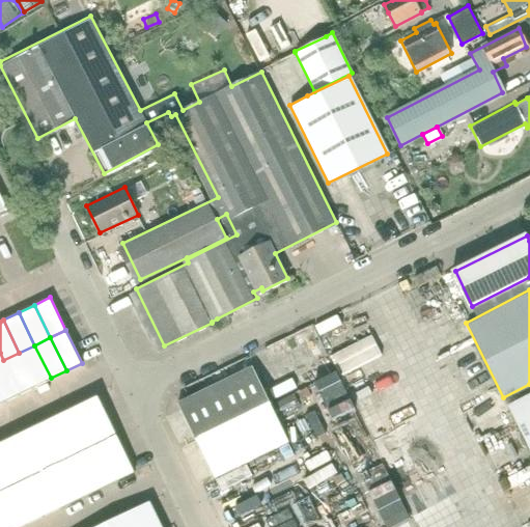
[(35,386),(51,378),(34,345),(19,353),(35,386)]
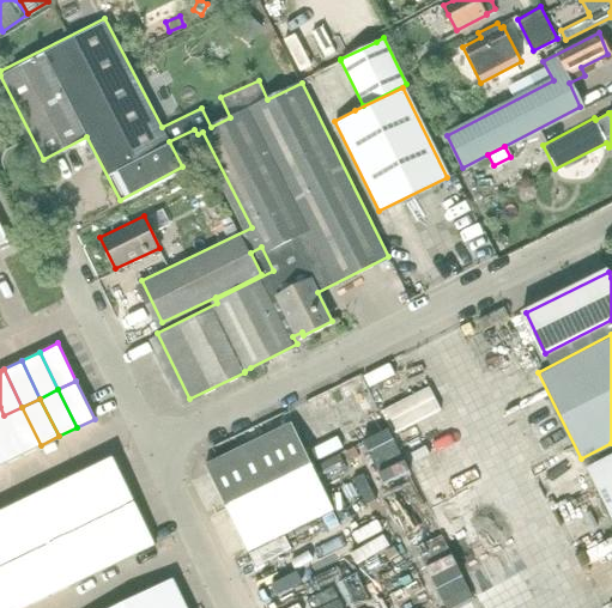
[(23,454),(41,445),(22,407),(4,415),(23,454)]
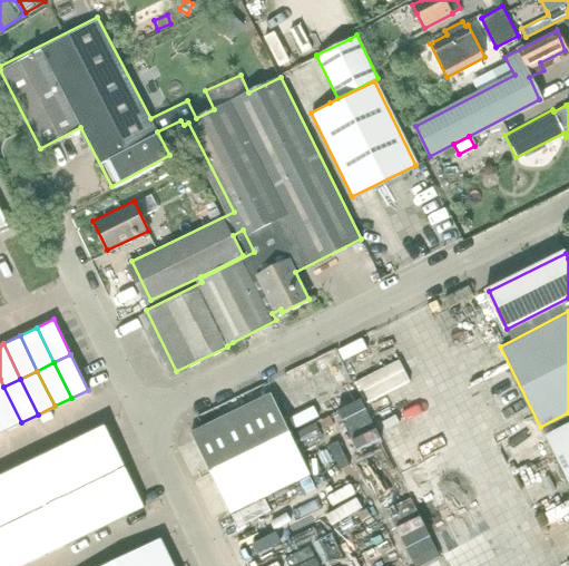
[(0,421),(5,430),(21,422),(3,387),(0,388),(0,421)]
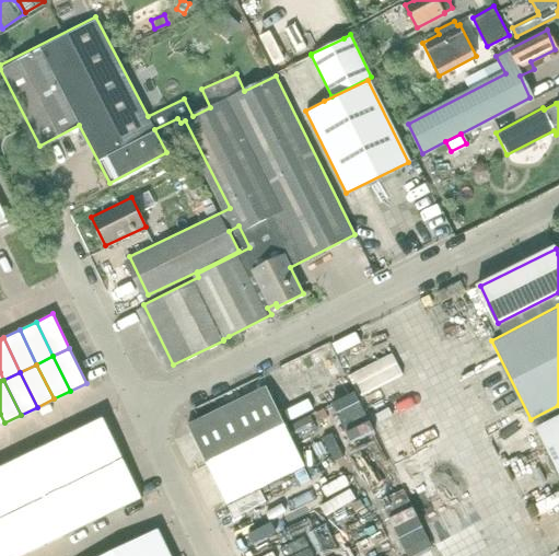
[(307,462),(288,423),(268,382),(190,421),(230,501),(307,462)]
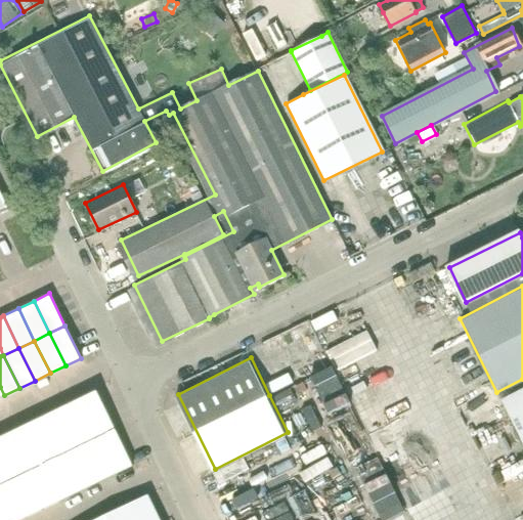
[(301,380),(316,412),(338,401),(323,370),(301,380)]
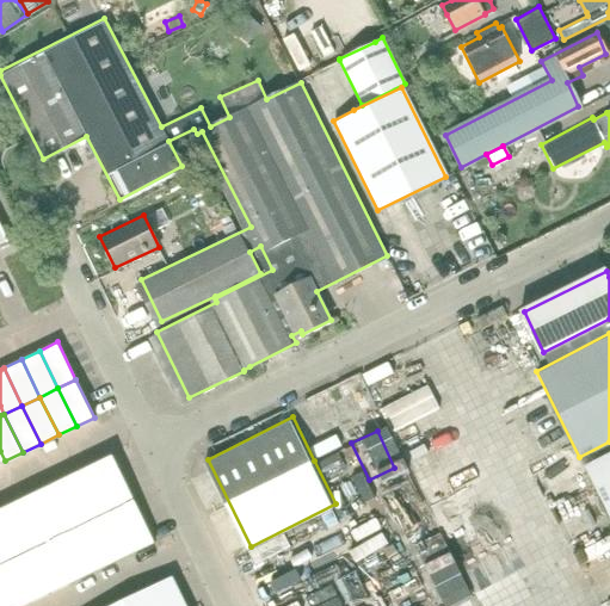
[(25,495),(48,542),(67,582),(154,540),(112,453),(25,495)]
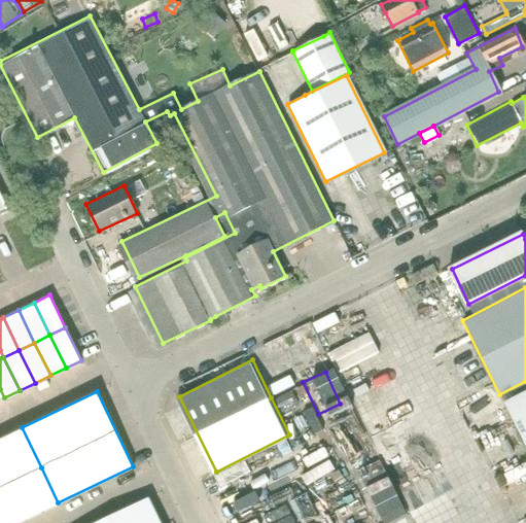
[(525,392),(504,404),(525,447),(525,392)]
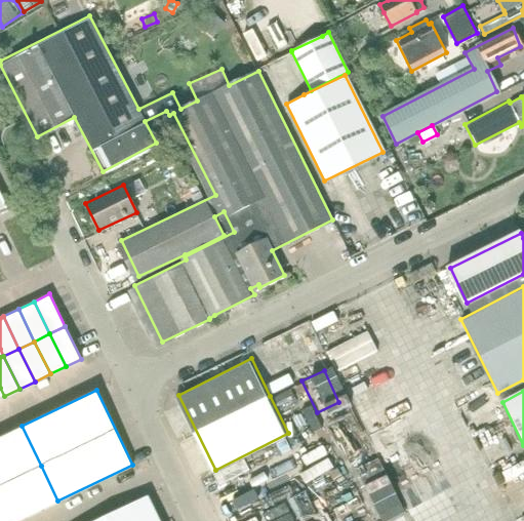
[(363,424),(385,409),(376,397),(349,415),(365,440),(371,436),(363,424)]
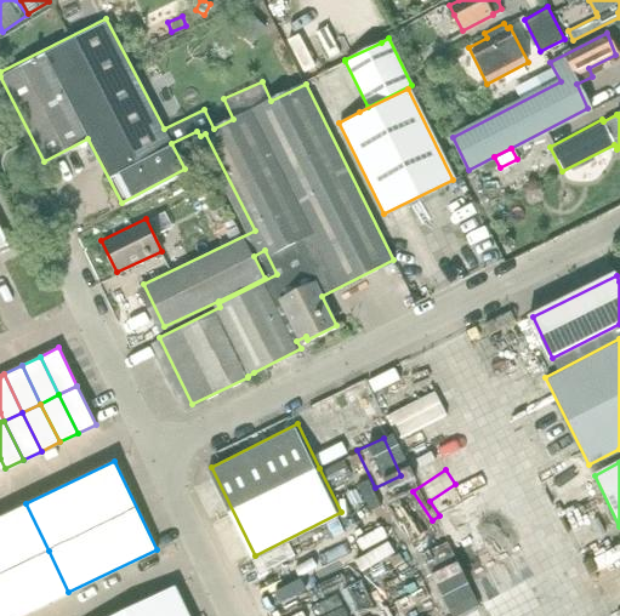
[(540,498),(546,512),(573,500),(568,488),(540,498)]
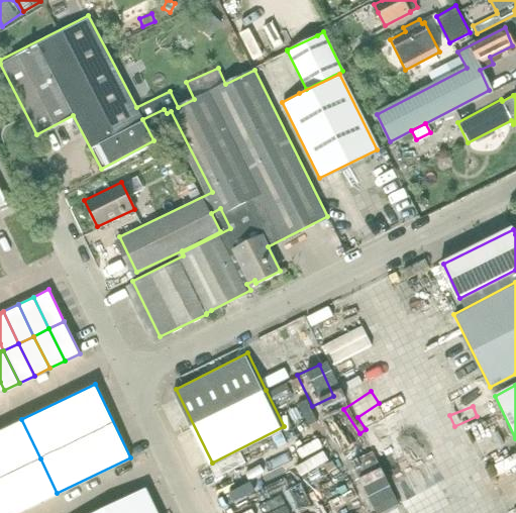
[(366,416),(371,428),(390,419),(384,407),(366,416)]
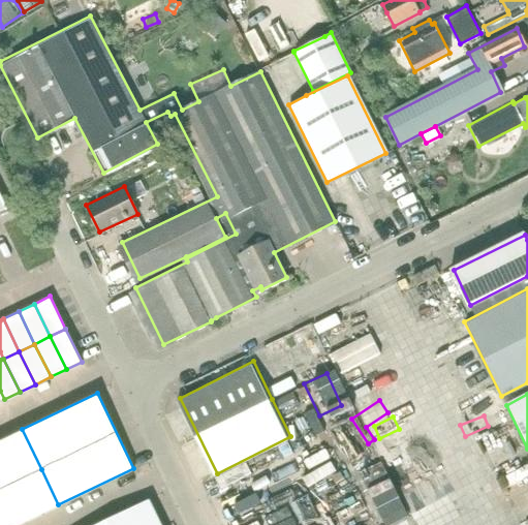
[(5,437),(25,477),(41,469),(22,429),(5,437)]
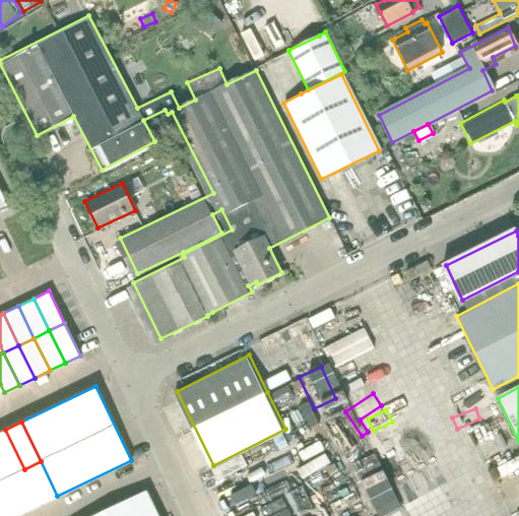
[(0,462),(7,477),(24,469),(5,430),(0,433),(0,462)]
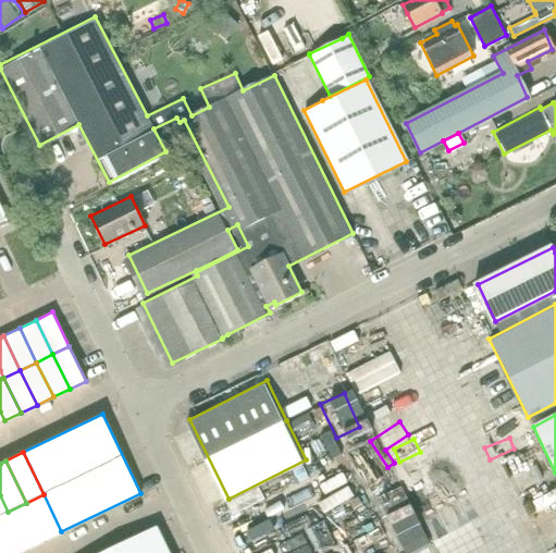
[(517,510),(555,491),(555,477),(513,498),(517,510)]
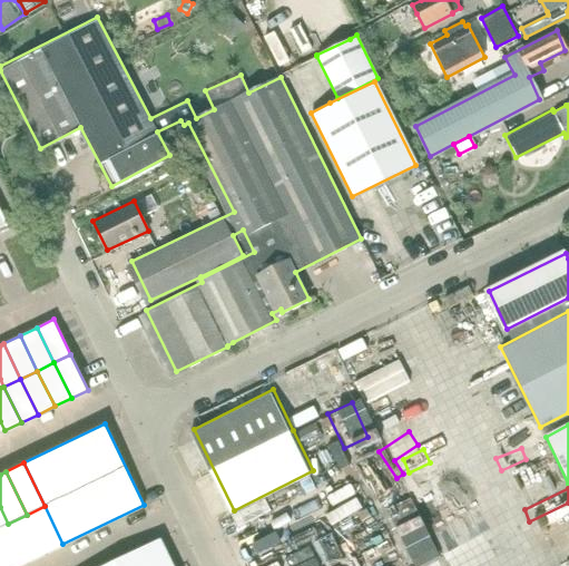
[(349,493),(314,503),(319,516),(353,505),(349,493)]
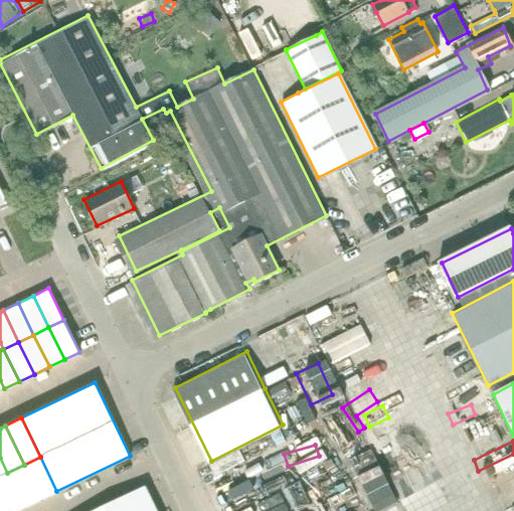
[(24,465),(40,499),(56,491),(40,457),(24,465)]
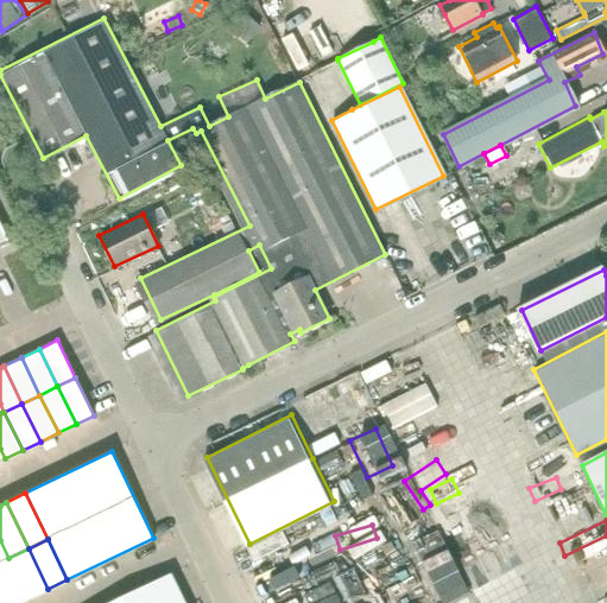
[(436,543),(409,557),(432,602),(460,588),(436,543)]
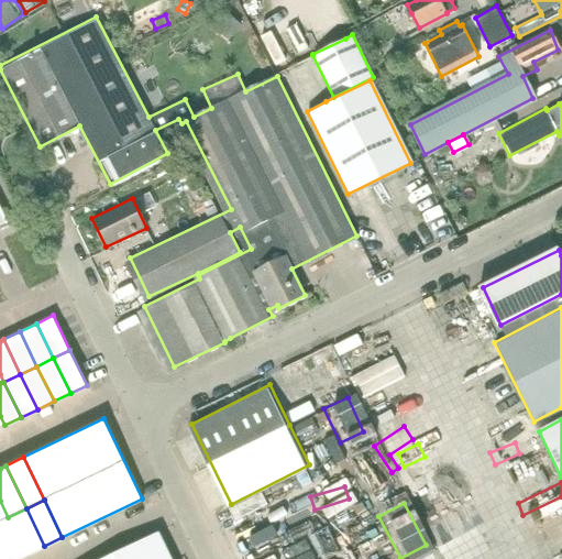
[(8,517),(26,555),(44,546),(26,508),(8,517)]
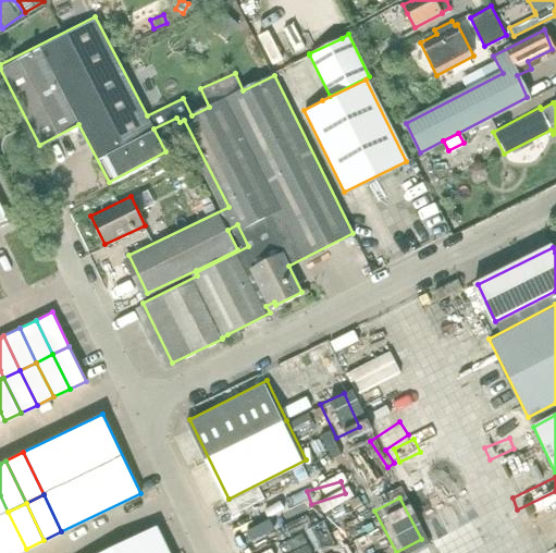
[(0,540),(5,552),(15,552),(26,549),(8,512),(0,516),(0,540)]
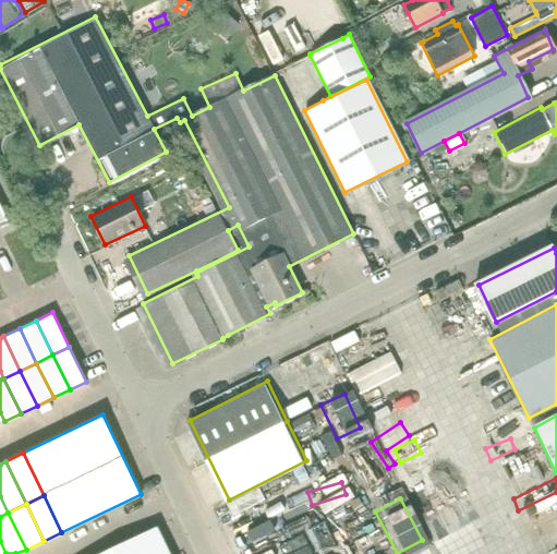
[(311,527),(323,552),(336,546),(324,520),(311,527)]
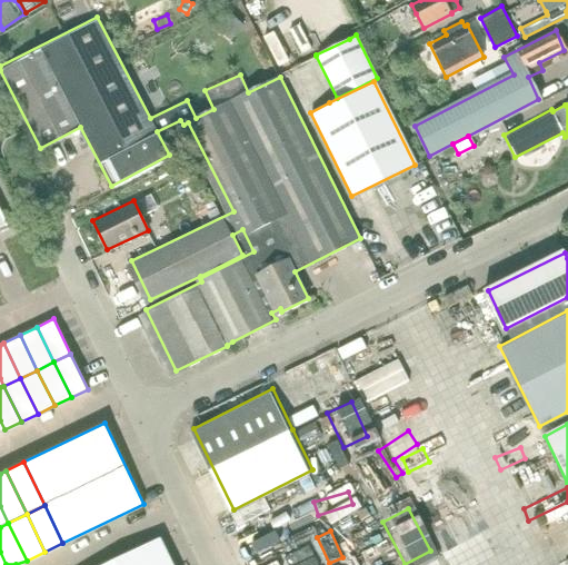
[(118,564),(147,564),(168,555),(159,536),(115,558),(118,564)]
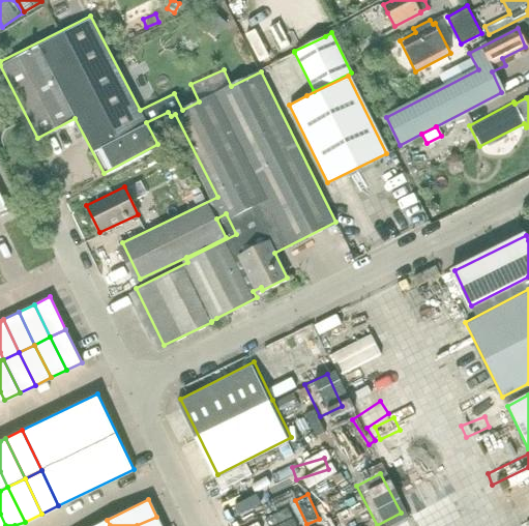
[(287,525),(286,524),(291,522),(282,501),(234,521),(236,525),(287,525)]
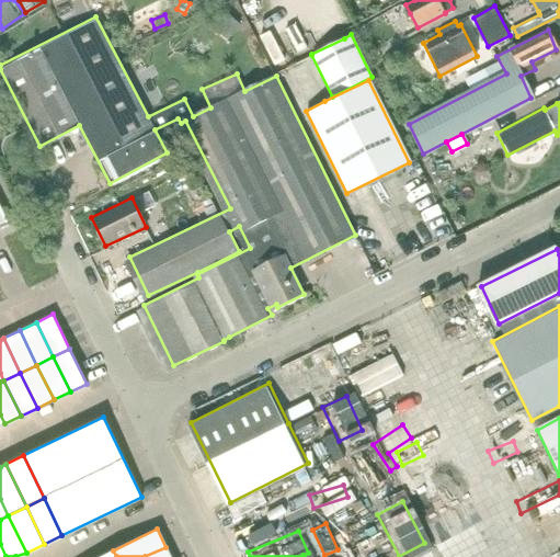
[(170,556),(166,547),(145,556),(170,556)]
